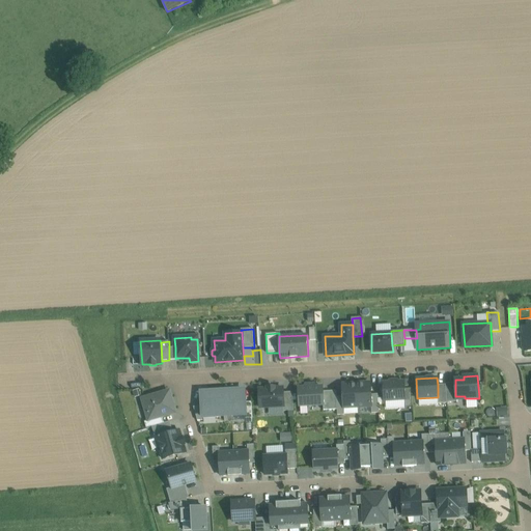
[(404,400),(406,400),(404,389),(404,382),(398,382),(397,380),(390,381),(390,382),(384,383),(385,401),(404,400)]
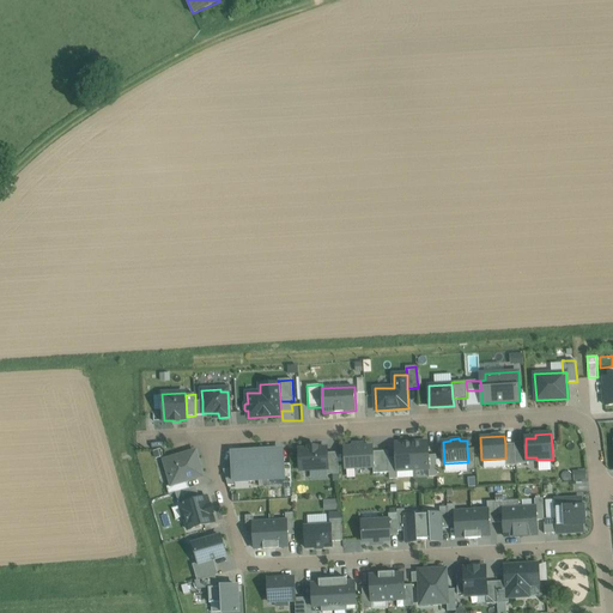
[(412,443),(413,471),(429,469),(430,469),(429,456),(428,442),(426,441),(422,441),(419,443),(412,443)]
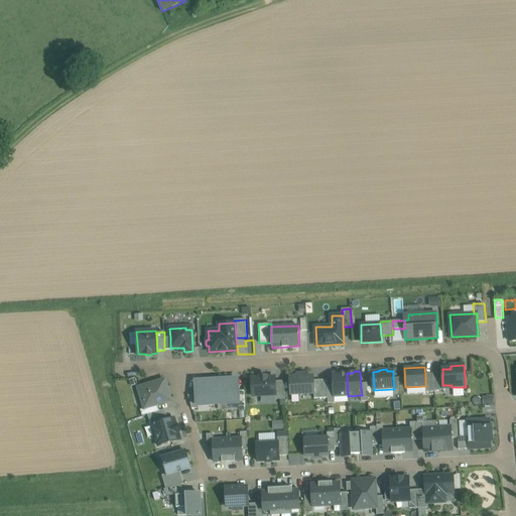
[(348,396),(347,373),(340,374),(339,372),(335,372),(333,374),(334,385),(334,397),(335,397),(348,396)]
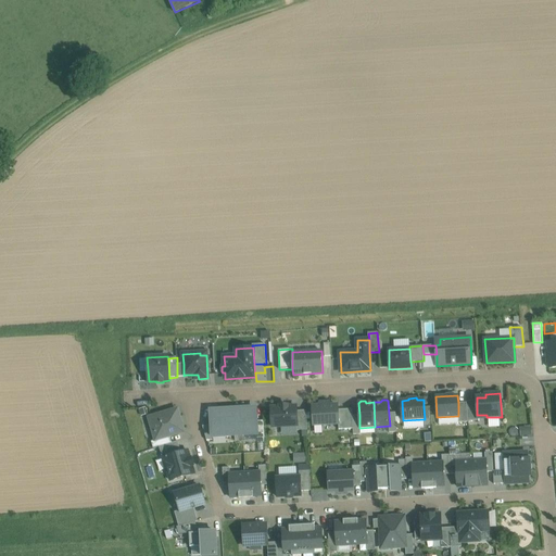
[(478,420),(478,415),(477,415),(477,401),(467,402),(467,403),(468,421),(478,420)]
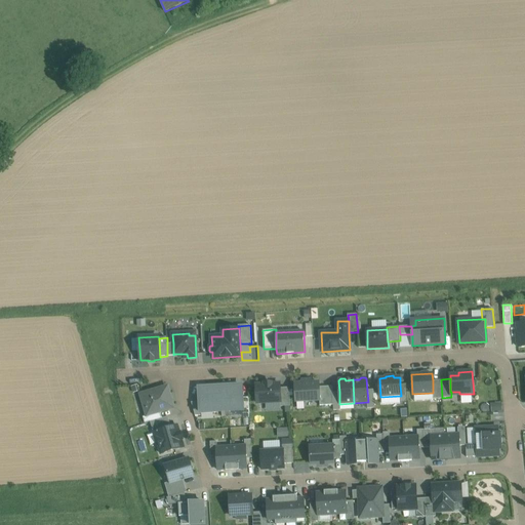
[(296,402),(320,400),(319,388),(319,382),(312,382),(312,380),(303,380),(303,384),(295,385),(296,402)]
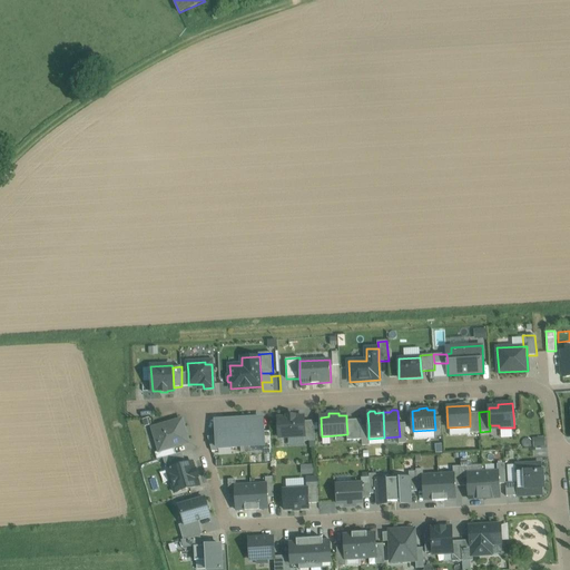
[(480,432),(479,413),(470,413),(470,426),(470,433),(480,433),(480,432)]
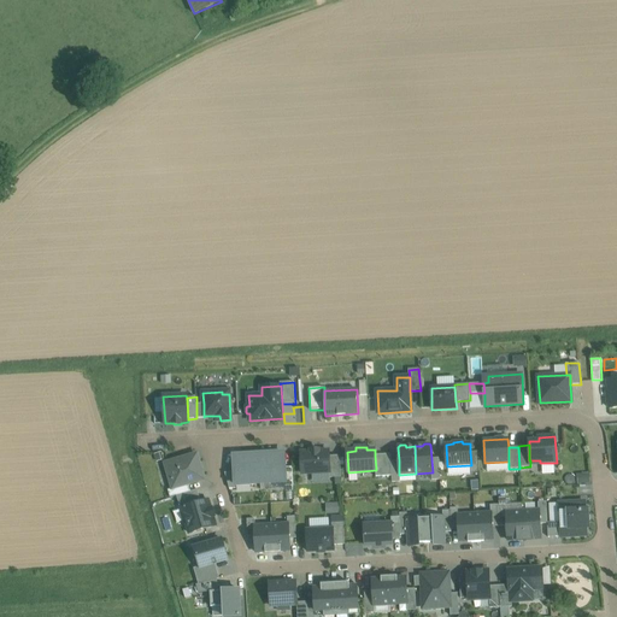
[(311,452),(301,452),(303,475),(329,472),(330,472),(329,456),(329,451),(319,451),(319,450),(311,451),(311,452)]
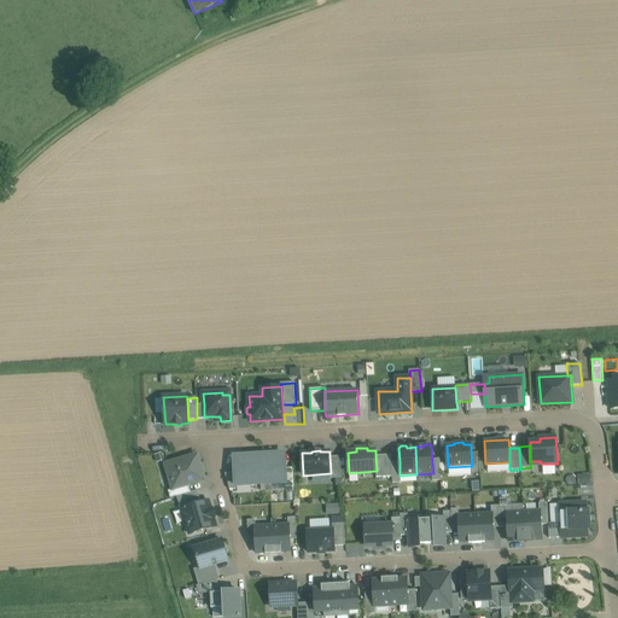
[(283,453),(260,454),(261,483),(270,483),(270,485),(286,484),(285,461),(283,461),(283,453)]
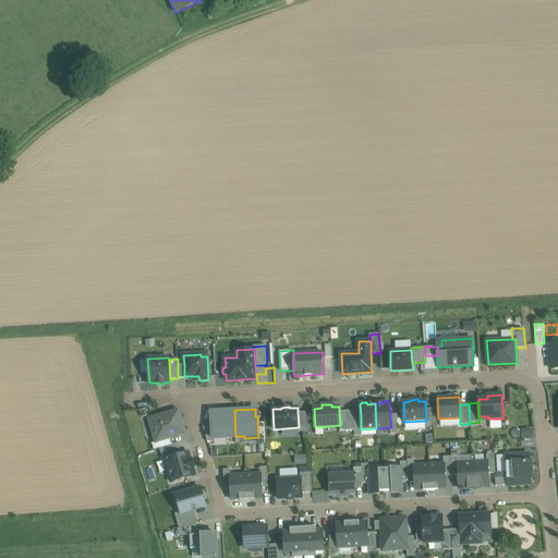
[(234,410),(214,411),(214,420),(211,420),(213,439),(228,439),(228,437),(235,436),(234,410)]
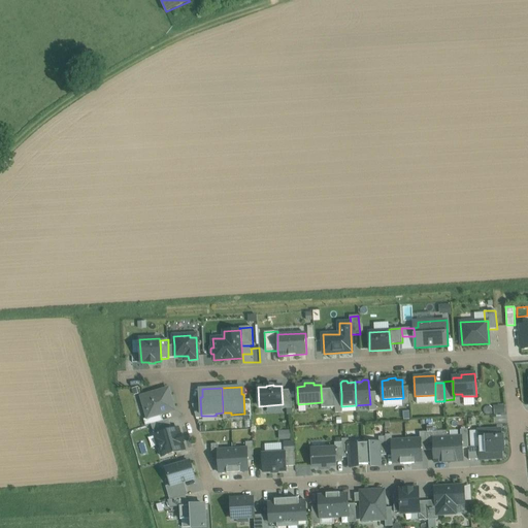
[(141,397),(147,419),(162,415),(175,410),(168,389),(141,397)]
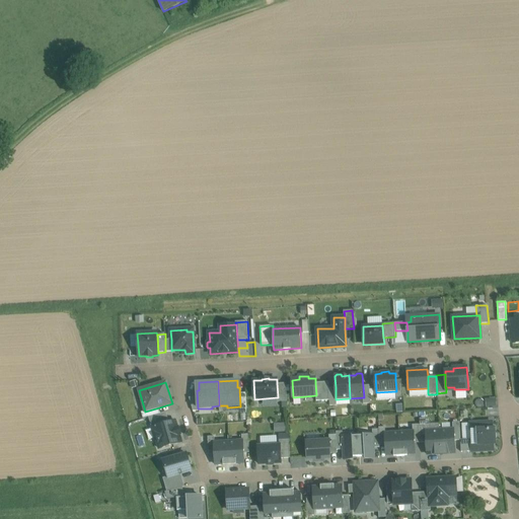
[(328,382),(315,383),(316,395),(316,401),(329,400),(328,387),(328,382)]
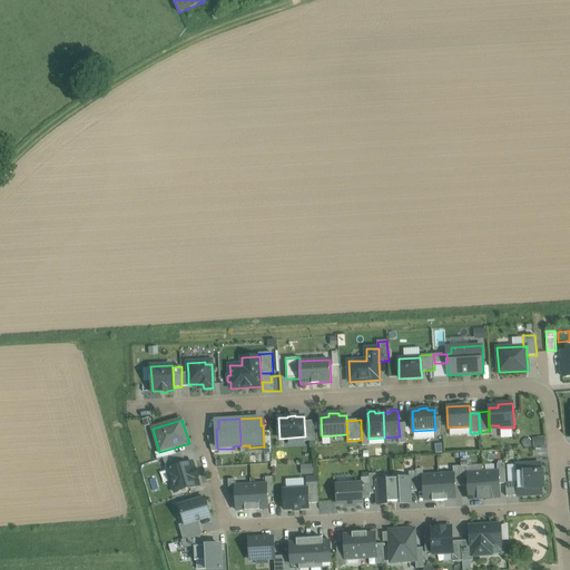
[(314,421),(304,421),(305,436),(304,436),(304,441),(315,441),(314,421)]
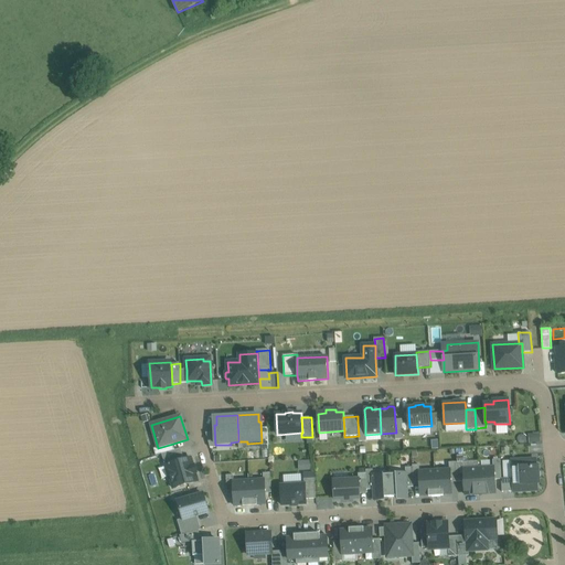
[(508,424),(497,424),(497,435),(508,434),(508,424)]
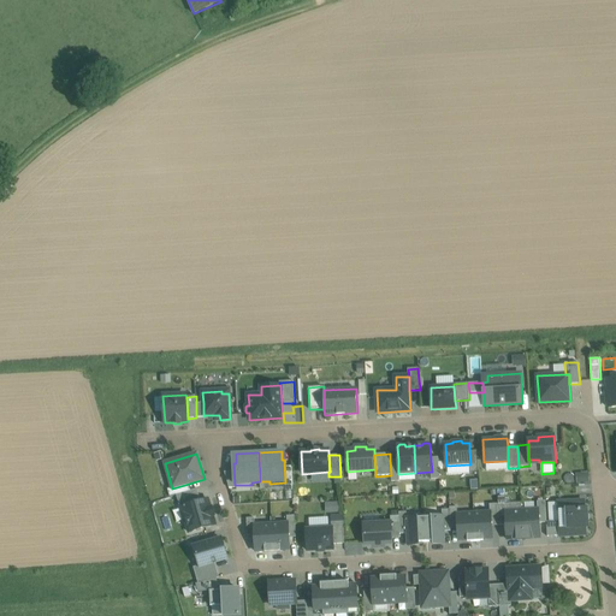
[(576,483),(590,481),(590,472),(576,472),(576,483)]
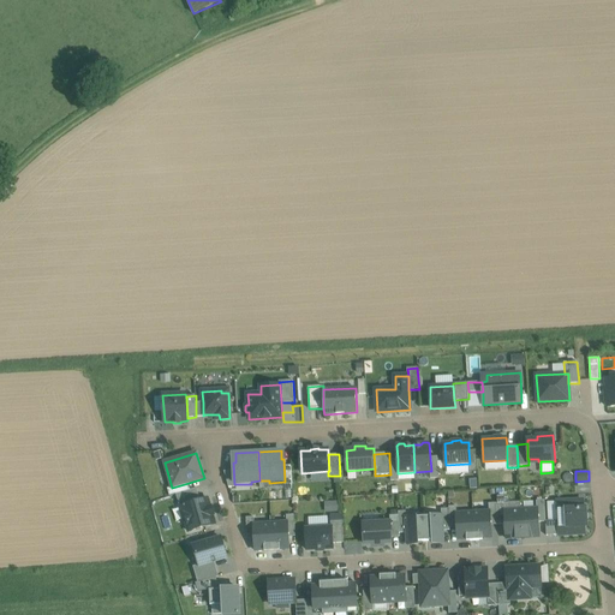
[(190,490),(189,483),(172,488),(167,489),(169,496),(177,495),(190,490)]
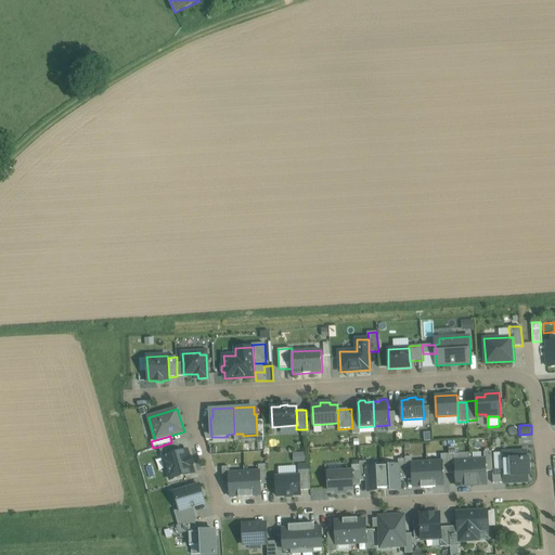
[(178,441),(171,442),(159,447),(163,459),(164,457),(164,456),(181,452),(178,441)]
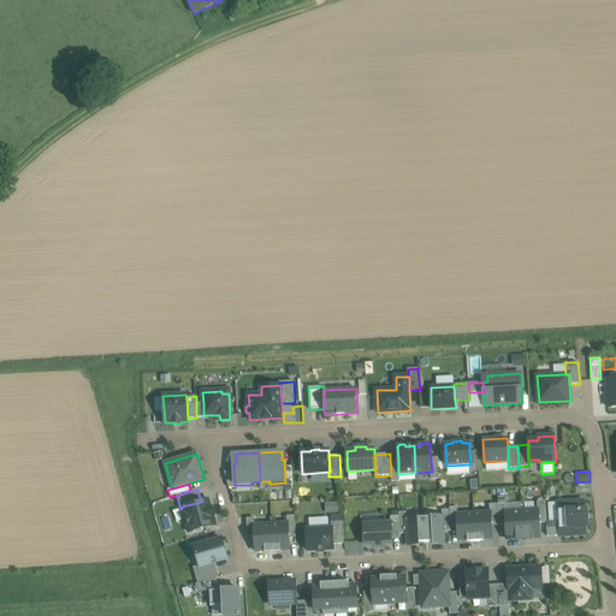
[(182,508),(189,533),(215,525),(213,517),(215,516),(212,507),(211,508),(208,499),(201,502),(182,507),(182,508)]
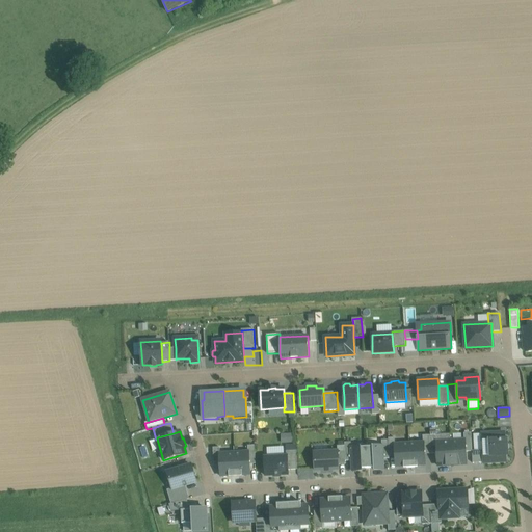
[(292,442),(292,432),(282,433),(282,442),(292,442)]
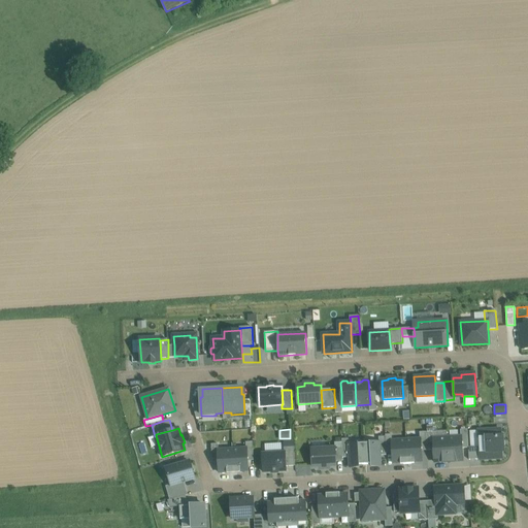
[(461,436),(462,449),(468,448),(467,429),(460,430),(461,436)]
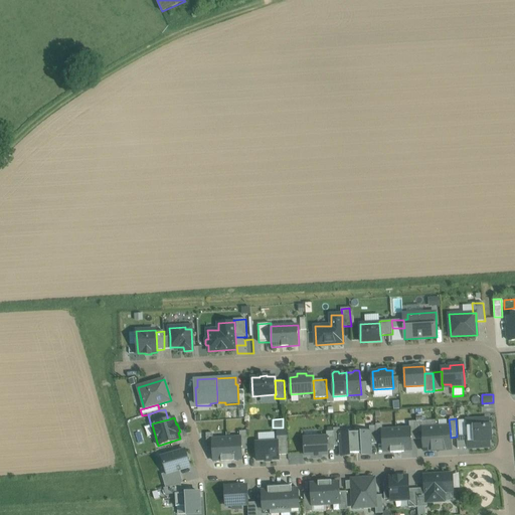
[(474,425),(489,424),(488,418),(466,419),(467,436),(468,449),(490,448),(490,441),(475,442),(474,425)]
